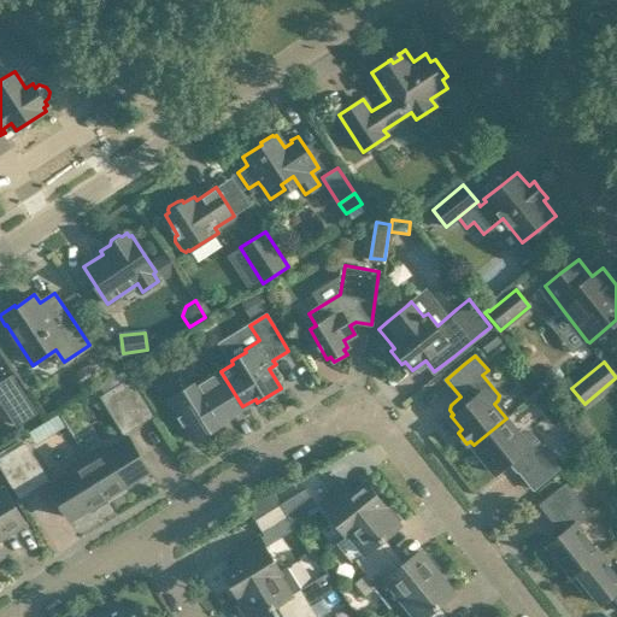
[(217,423),(242,406),(221,371),(195,387),(193,385),(165,401),(176,418),(180,416),(195,440),(218,425),(217,423)]
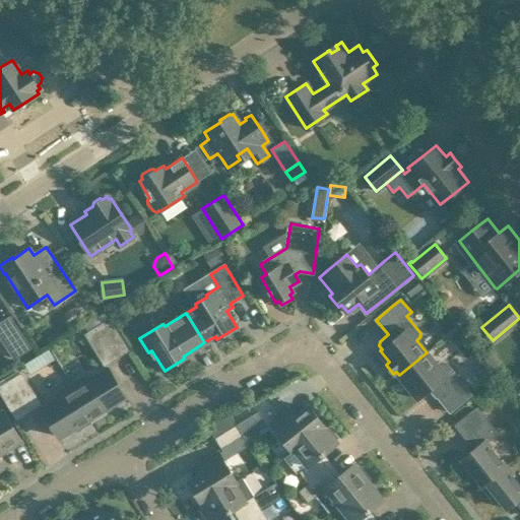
[(30,347),(10,317),(0,323),(0,334),(14,358),(30,347)]
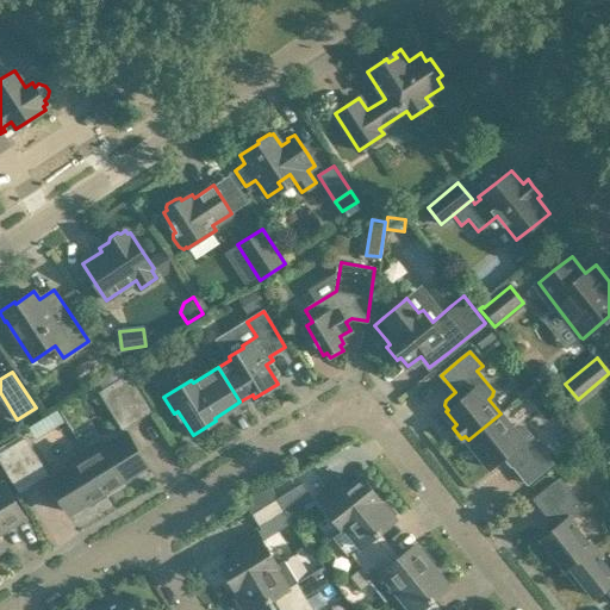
[(150,410),(129,375),(101,392),(123,427),(150,410)]
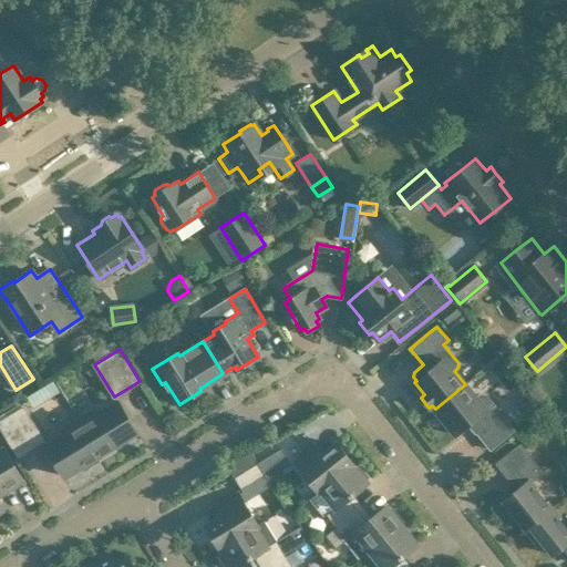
[(476,398),(465,384),(435,409),(442,418),(442,422),(447,430),(452,430),(455,434),(470,423),(491,450),(514,431),(485,395),(481,394),(476,398)]
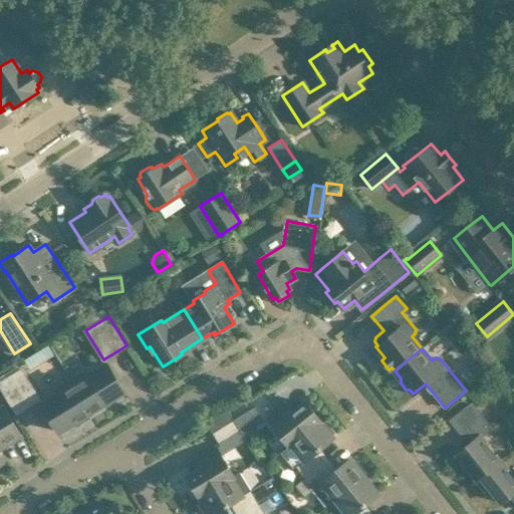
[(123,391),(113,373),(107,364),(89,375),(87,371),(72,380),(93,416),(110,406),(107,401),(123,391)]
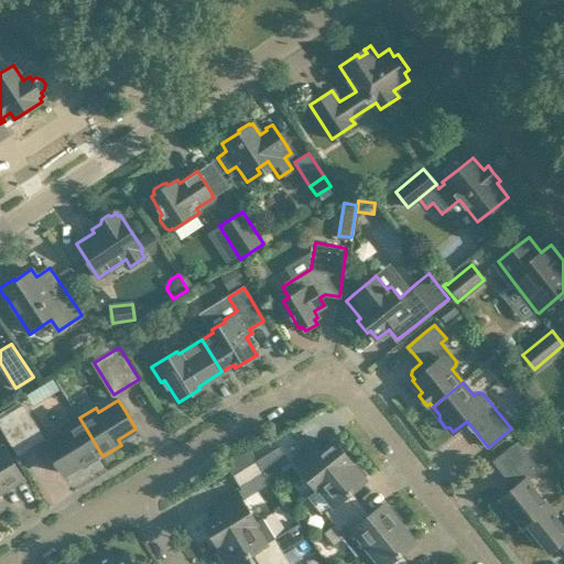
[(23,407),(0,420),(0,423),(19,454),(43,438),(23,407)]
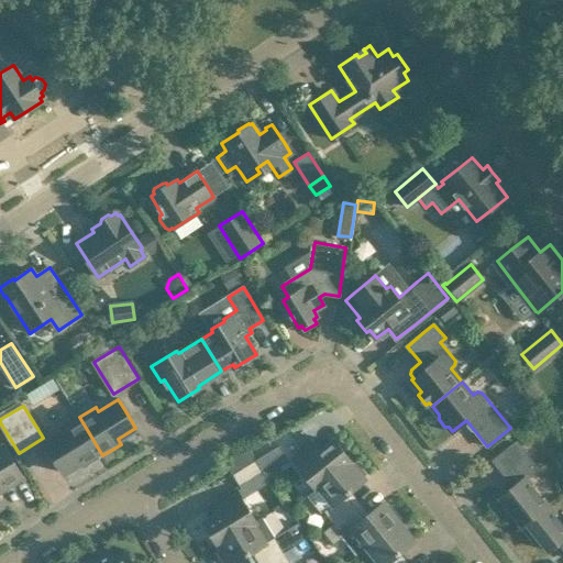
[(102,455),(79,417),(63,427),(65,431),(46,443),(64,472),(81,461),(85,465),(98,456),(99,457),(102,455)]
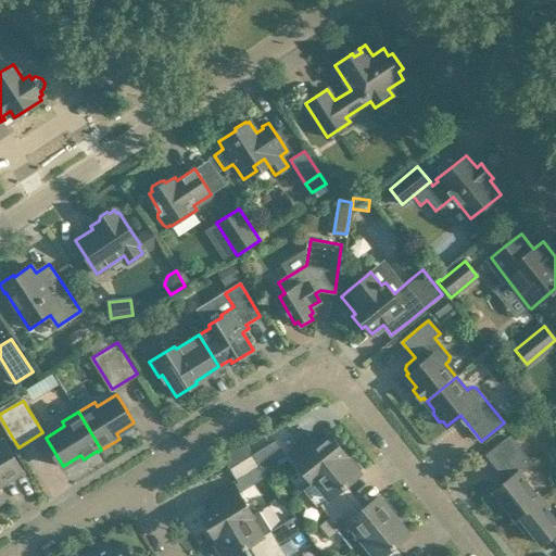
[(312,436),(292,452),(289,454),(312,481),(345,454),(330,436),(319,444),(312,436)]
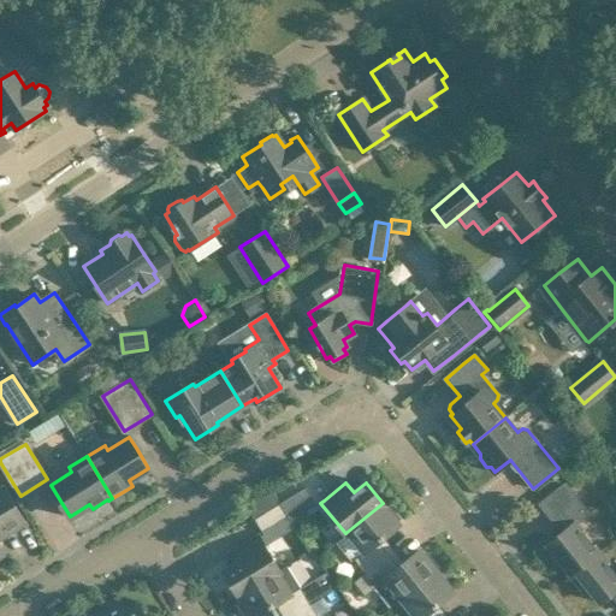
[(572,574),(598,552),(575,523),(588,513),(566,484),(540,504),(558,526),(555,528),(560,534),(548,544),(557,555),(555,557),(568,573),(569,572),(572,574)]
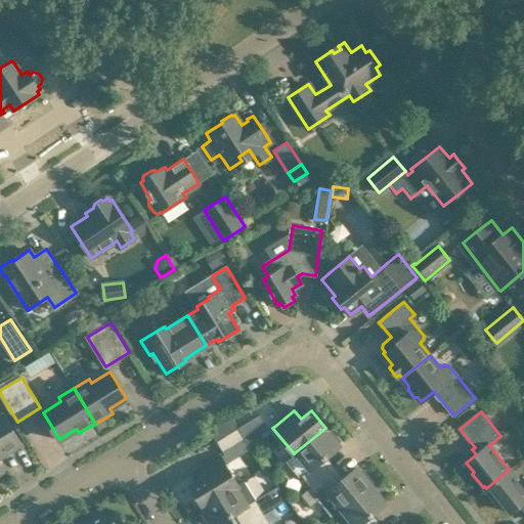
[(0,456),(22,444),(10,427),(4,416),(0,418),(0,471),(3,470),(0,465),(0,456)]
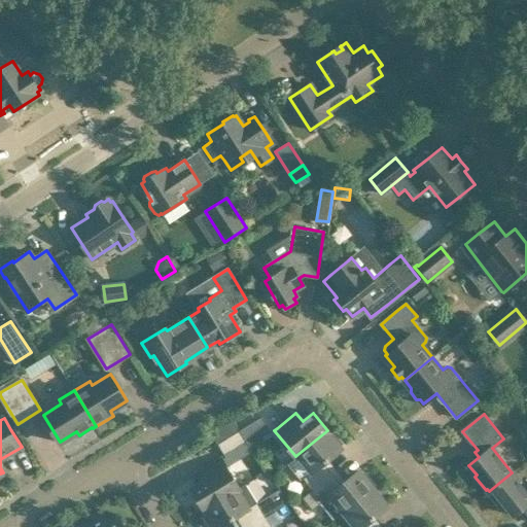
[(217,444),(240,430),(234,419),(211,433),(217,444)]
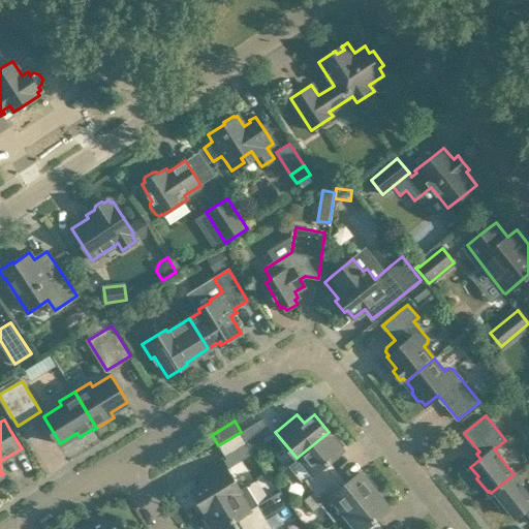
[(248,427),(241,432),(248,443),(250,447),(257,442),(248,427)]
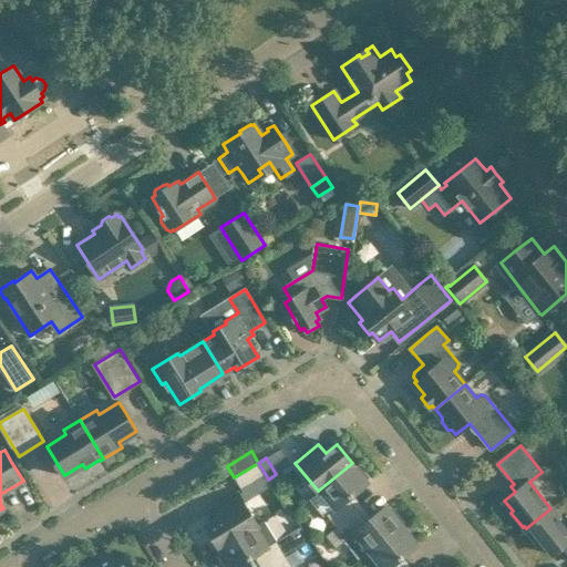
[(241,491),(266,475),(258,463),(234,477),(241,491)]
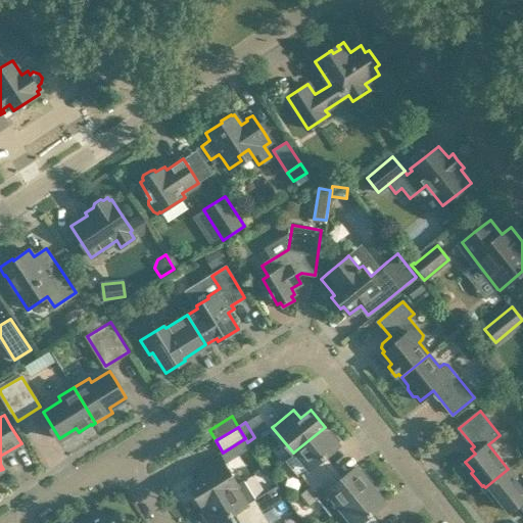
[(339,445),(336,442),(339,440),(331,429),(328,431),(325,428),(326,428),(325,427),(293,453),(293,454),(296,452),(310,468),(301,475),(311,486),(330,470),(322,460),(339,445)]
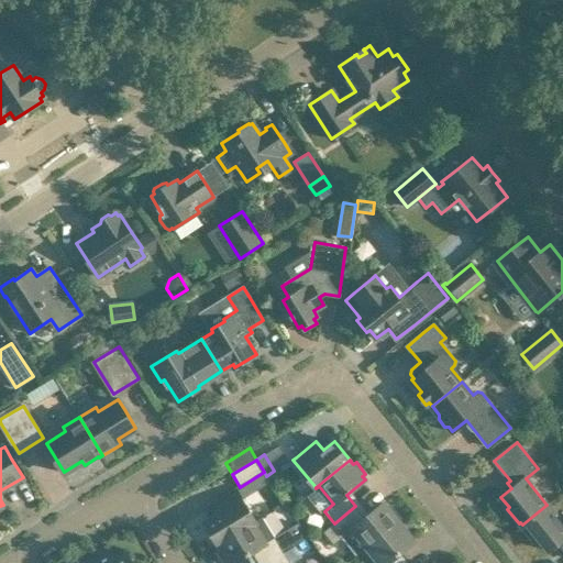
[(205,522),(218,544),(255,521),(236,490),(211,506),(217,515),(205,522)]
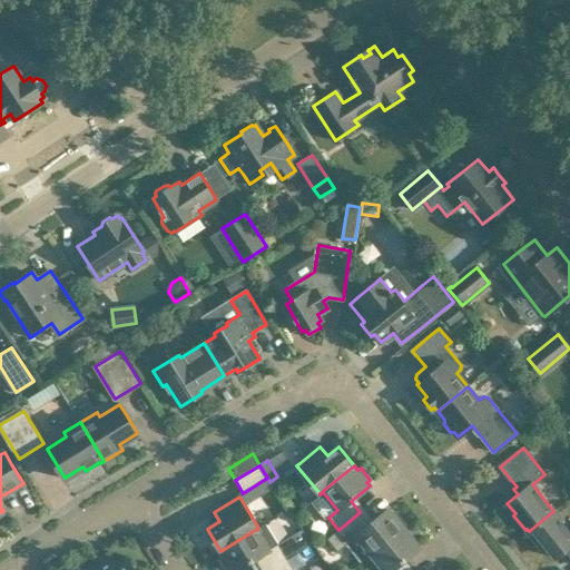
[(395,511),(392,514),(387,509),(370,523),(360,512),(338,530),(327,538),(337,551),(357,536),(372,553),(403,529),(402,526),(405,523),(395,511)]
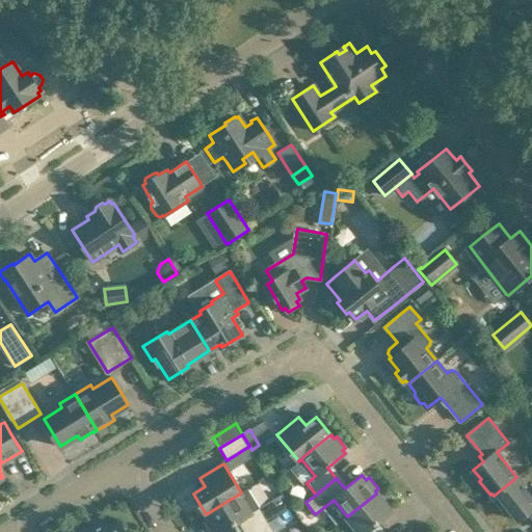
[(531,497),(516,477),(494,496),(505,510),(509,506),(520,520),(529,511),(531,513),(530,514),(531,517),(531,497)]
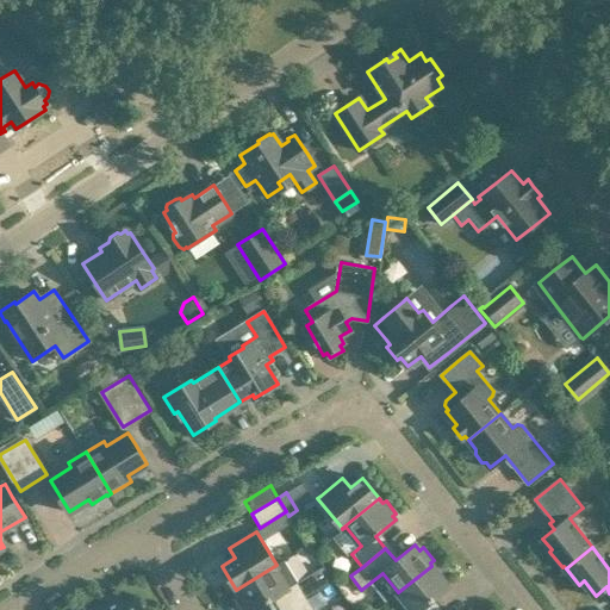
[(282,609),(306,596),(298,582),(285,560),(278,565),(277,565),(236,590),(237,590),(240,593),(235,596),(243,609),(244,609),(249,608),(249,609),(253,609),(273,598),(279,609),(282,609)]
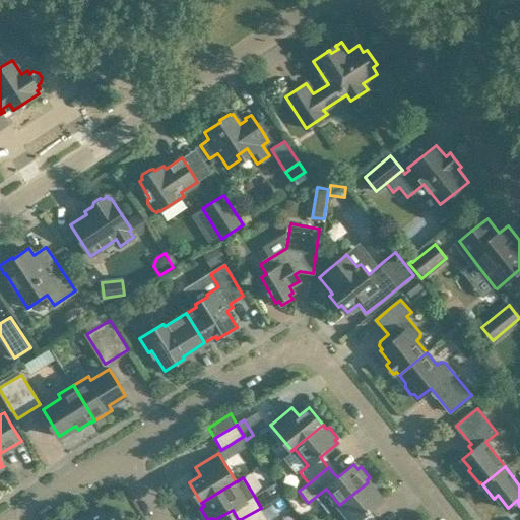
[(383,500),(368,482),(339,505),(351,519),(371,519),(366,513),(383,500)]
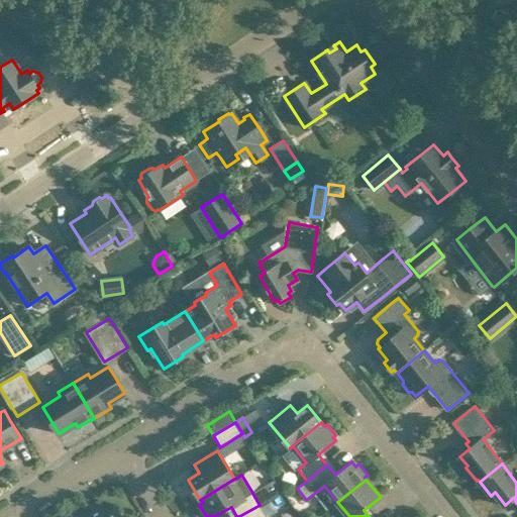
[(81,516),(122,516),(117,507),(105,514),(100,505),(81,516)]
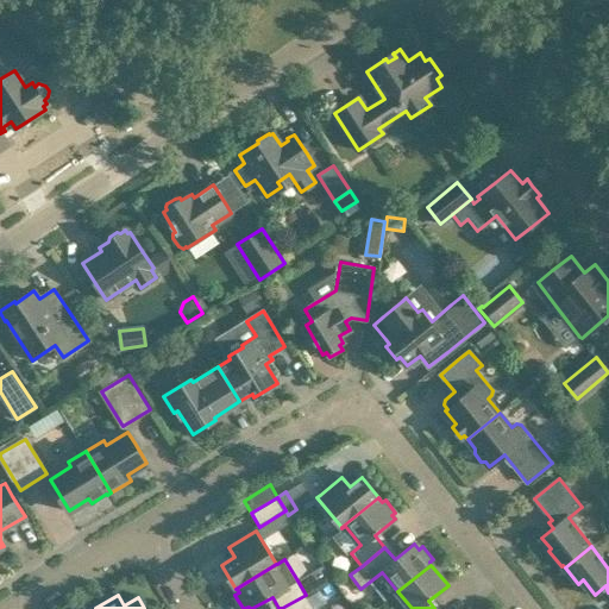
[(314,608),(306,595),(282,608),(314,608)]
